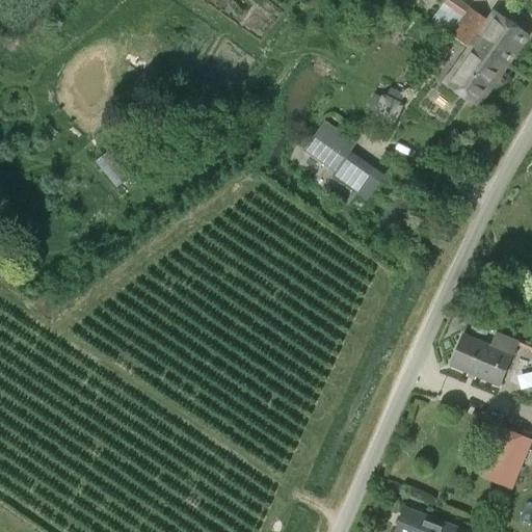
[(447,0),(431,22),(467,49),(503,74),(528,37),(493,12),(486,22),(462,5),(456,0),(447,0)]
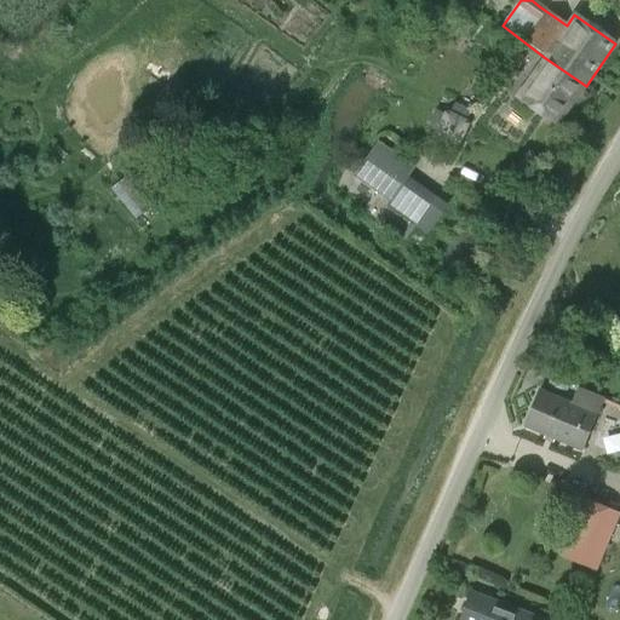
[(544,57),(516,97),(556,128),(586,86),(544,57)]
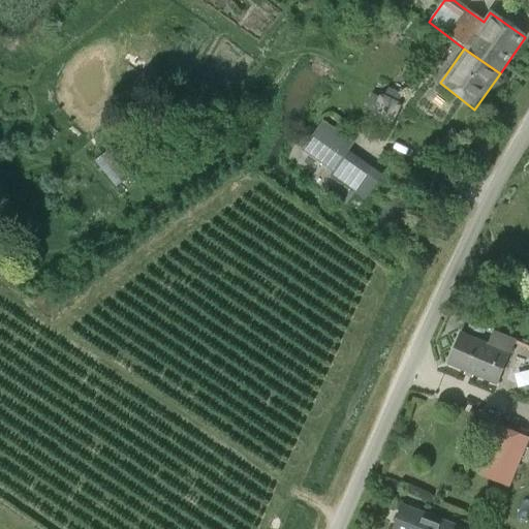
[(372,113),(393,122),(400,109),(398,107),(400,103),(384,96),(382,100),(378,98),(372,113)]
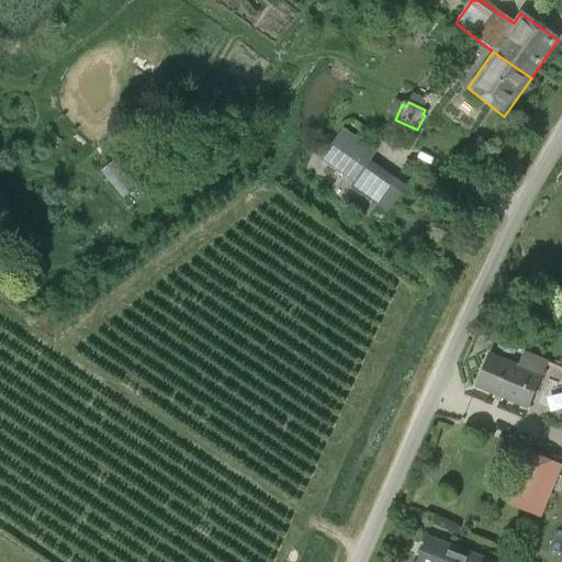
[(353,183),(375,153),(343,128),(321,160),(353,183)]
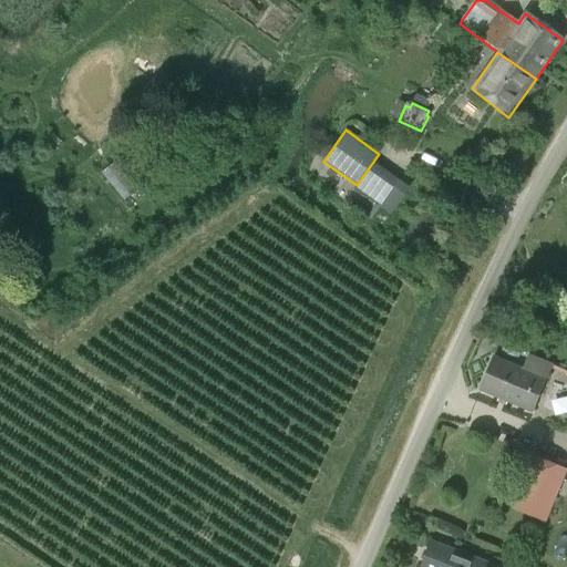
[(480,394),(529,415),(545,379),(546,380),(553,366),(529,356),(523,370),(494,359),(480,394)]
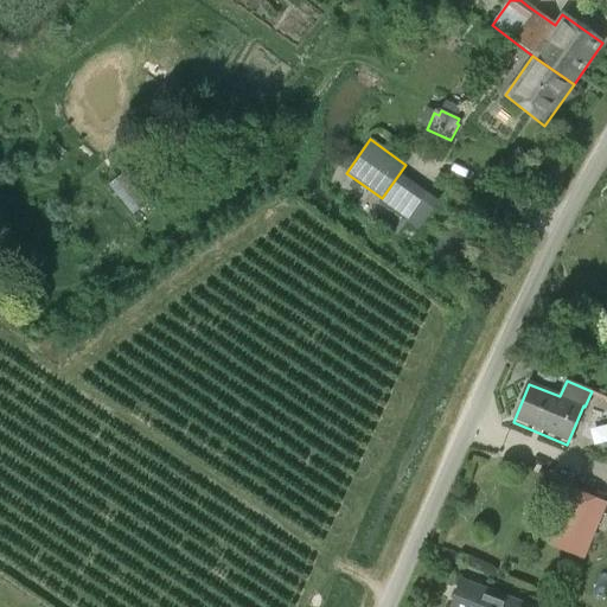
[(606,504),(570,489),(568,492),(557,489),(548,511),(558,515),(545,543),(600,564),(606,548),(606,504)]
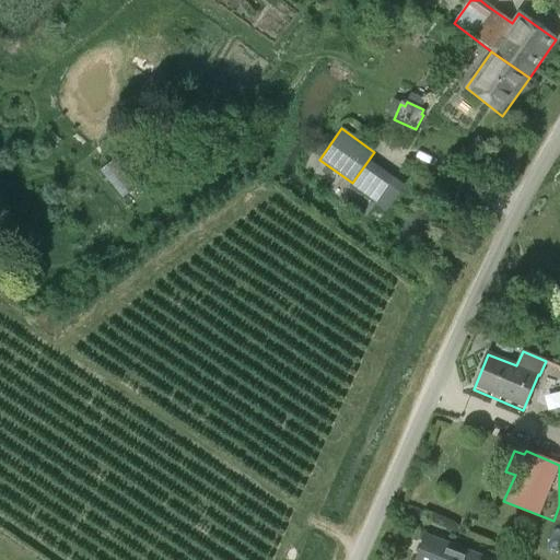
[(416,559),(466,559),(469,553),(424,537),(416,559)]
